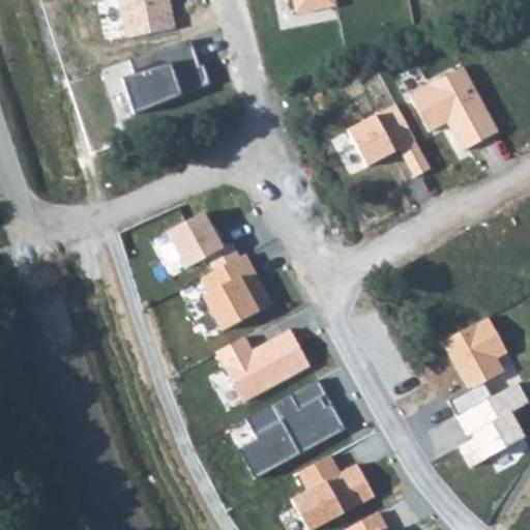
[(169,0),(118,0),(126,38),(175,29),(169,0)]
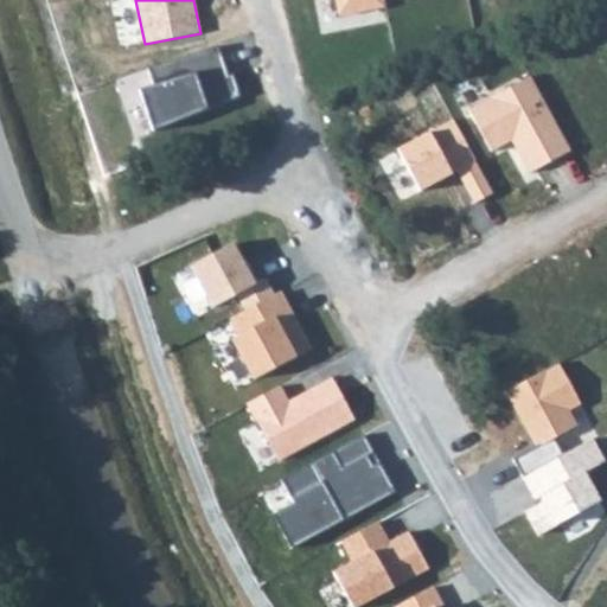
[(334,0),(338,18),(388,8),(385,0),(334,0)]
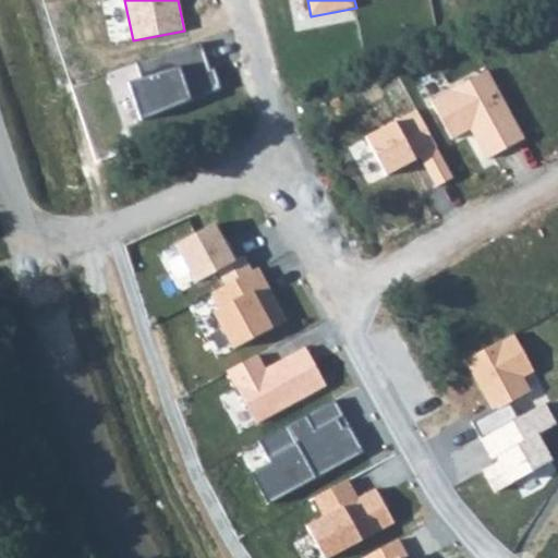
[(202,45),(137,64),(142,80),(129,84),(140,118),(222,93),(215,68),(209,69),(202,45)]
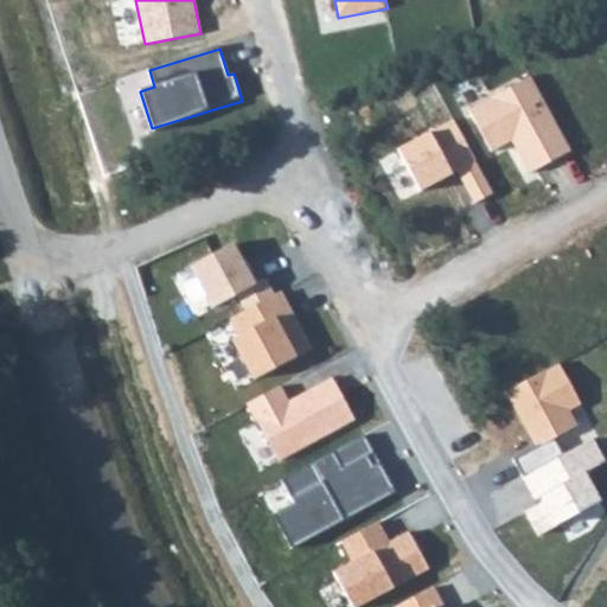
[(530,77),(470,110),(492,152),(511,141),(529,174),(572,152),(530,77)]
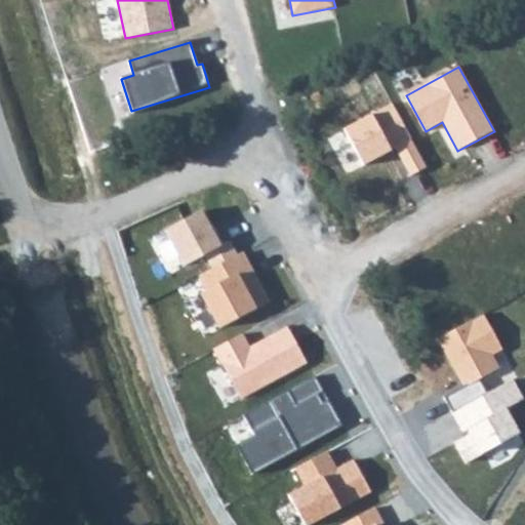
[(393,102),(344,128),(364,167),(396,150),(410,175),(427,167),(393,102)]
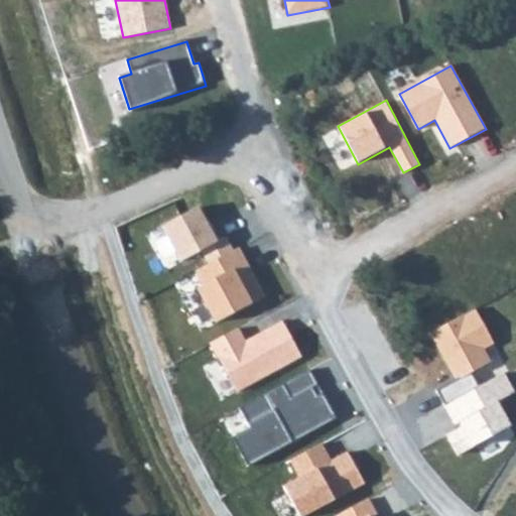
[(209,264),(234,251),(226,236),(217,241),(199,207),(161,226),(179,263),(202,251),(209,264)]
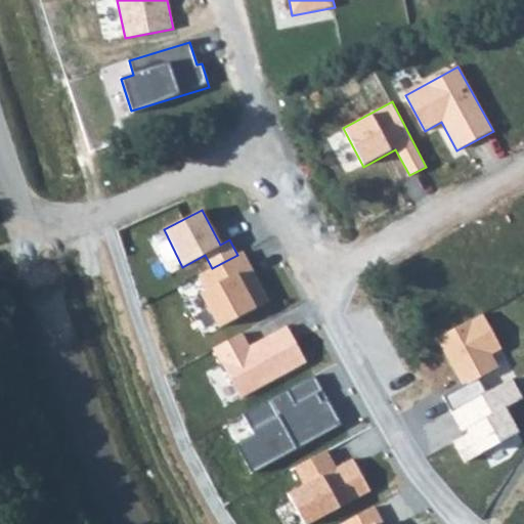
[(212,268),(201,273),(209,289),(201,293),(218,328),(257,308),(255,304),(267,298),(244,252),(237,255),(212,268)]
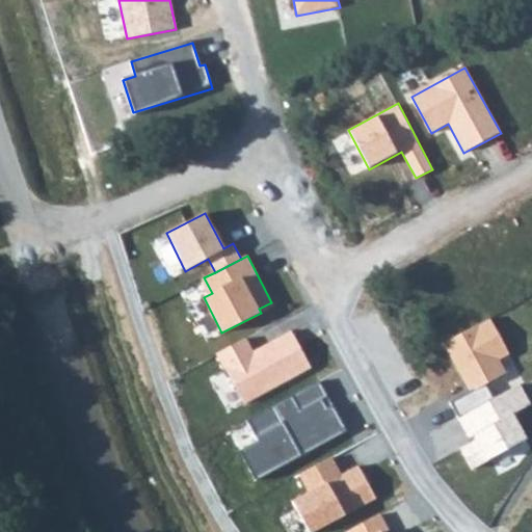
[(443,341),(470,393),(450,403),(457,418),(491,399),(485,386),(507,374),(501,361),(509,355),(490,317),(443,341)]
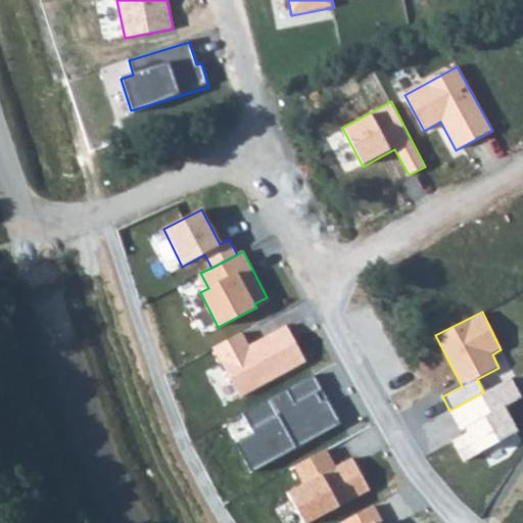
[(242,332),(214,347),(240,397),(305,363),(286,326),(249,345),(242,332)]
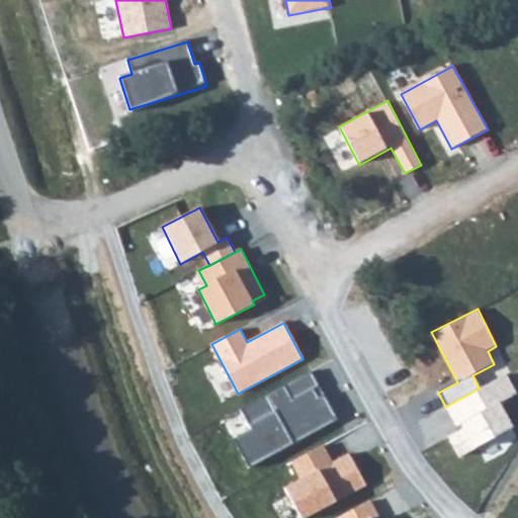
[(312,373),(242,409),(253,430),(235,439),(248,465),(336,421),(324,396),(316,400),(312,391),(319,387),(312,373)]
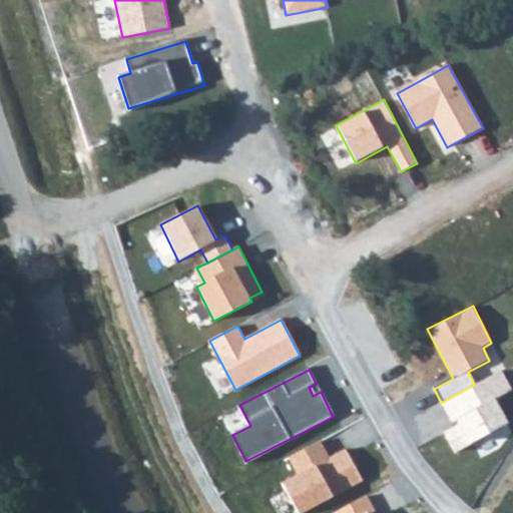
[(474,385),(441,403),(455,426),(444,432),(455,452),(506,423),(494,401),(512,390),(501,370),(474,385)]
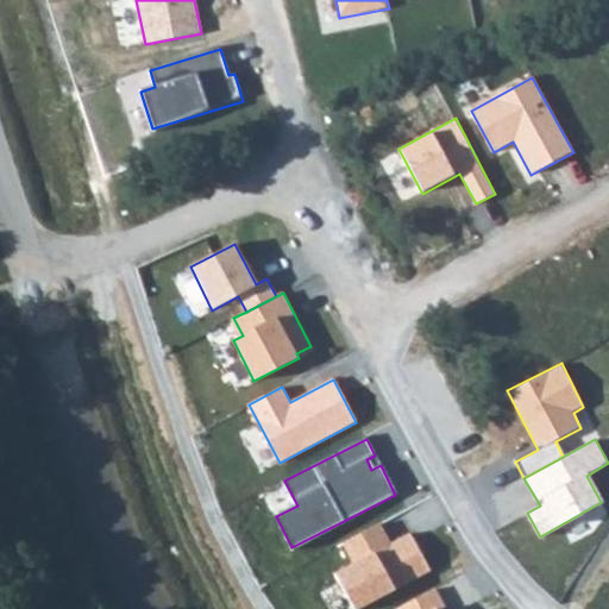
[(380,523),(341,544),(353,564),(337,572),(356,608),(428,570),(409,533),(390,542),(380,523)]
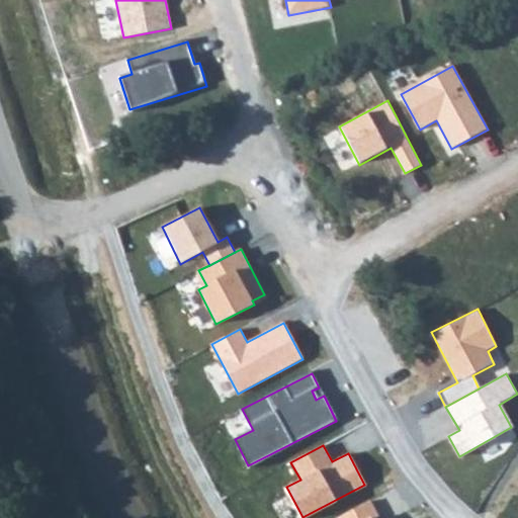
[(368,501),(336,517),(373,517),(377,516),(368,501)]
